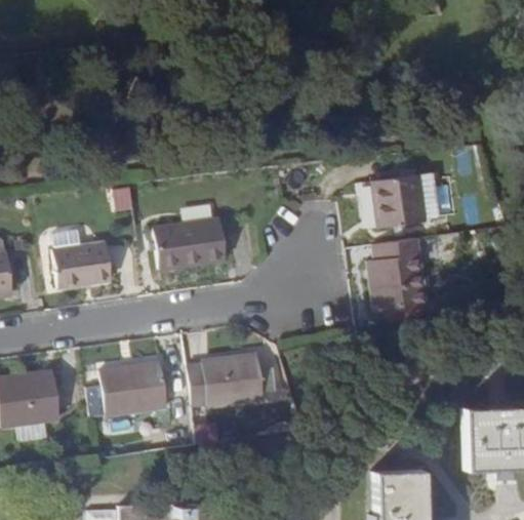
[(375,227),(421,221),(415,175),(369,182),(375,227)]
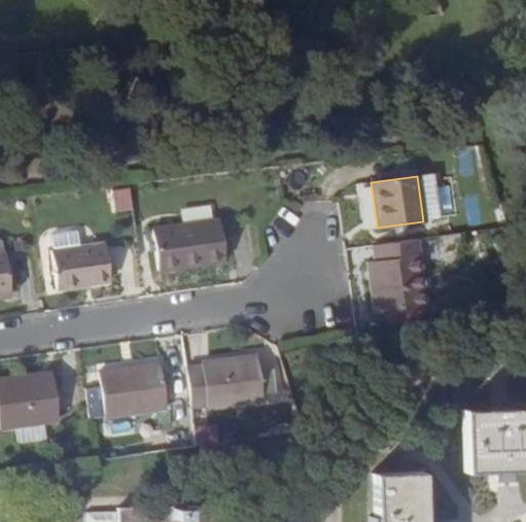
[(138,209),(135,184),(117,186),(119,211),(138,209)]
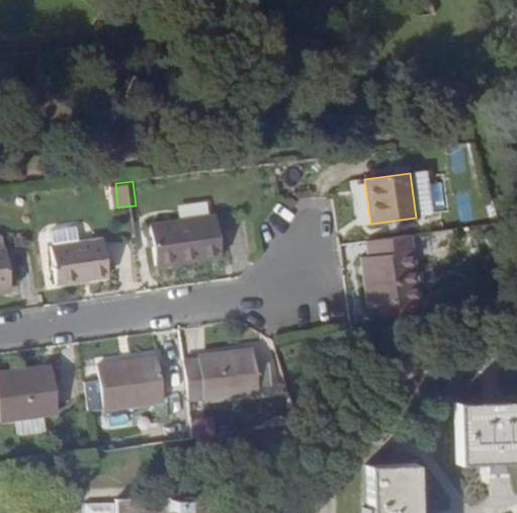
[(159,269),(226,260),(220,220),(154,228),(159,269)]
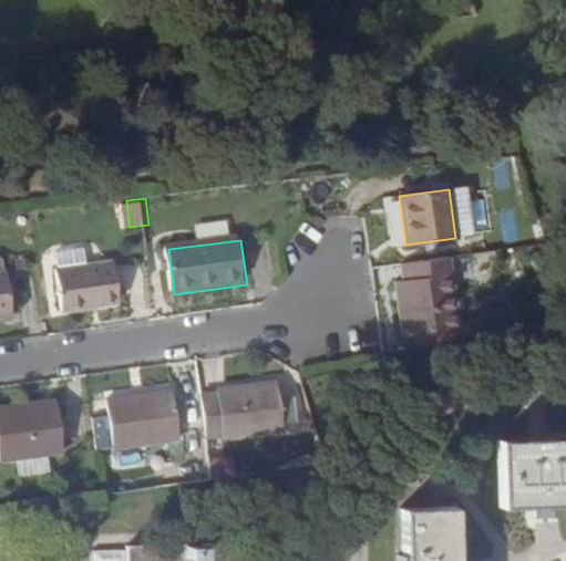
[(59,256),(60,269),(90,265),(89,251),(59,256)]
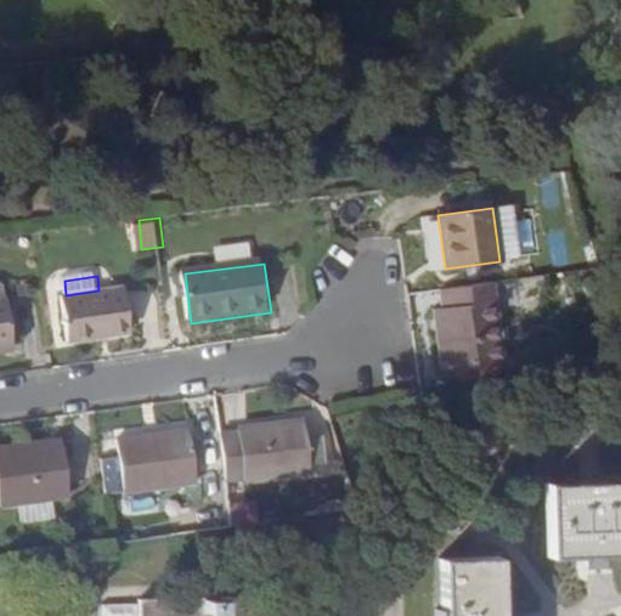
[(440,371),(503,360),(494,282),(440,289),(442,309),(433,310),(440,371)]
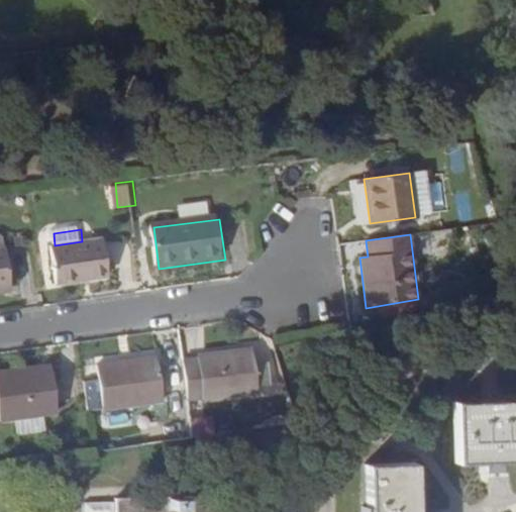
[(104,238),(82,241),(55,245),(52,245),(57,284),(109,278),(104,238)]
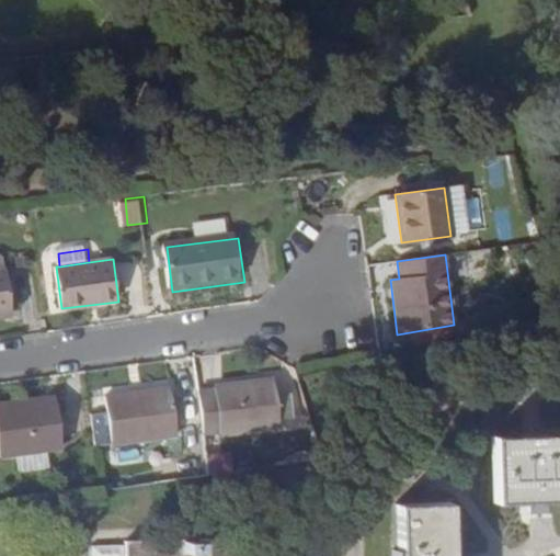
[(0,314),(13,313),(9,275),(0,275),(0,314)]
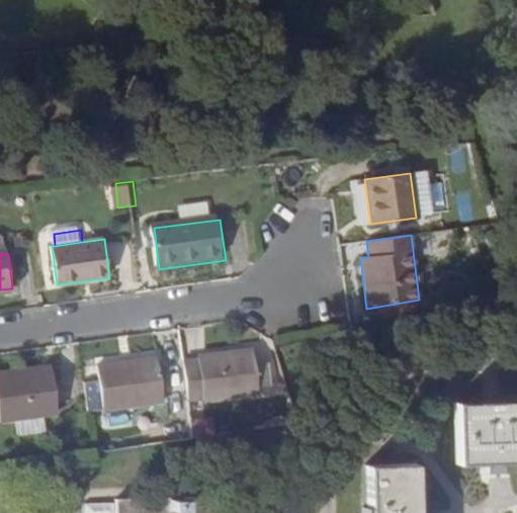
[(202,391),(257,383),(252,350),(198,358),(198,361),(185,363),(189,392),(202,390),(202,391)]
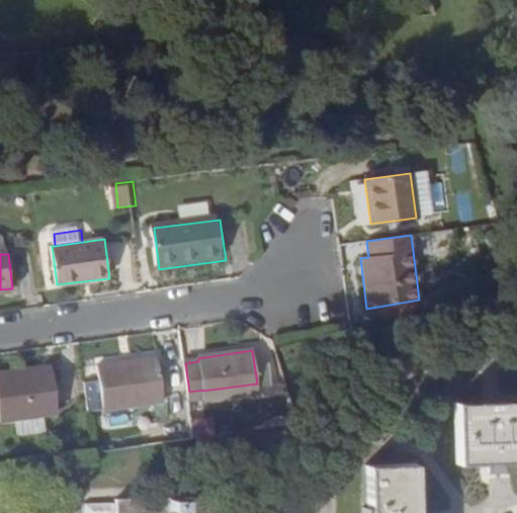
[(97,378),(85,380),(89,411),(161,402),(155,357),(95,364),(97,378)]
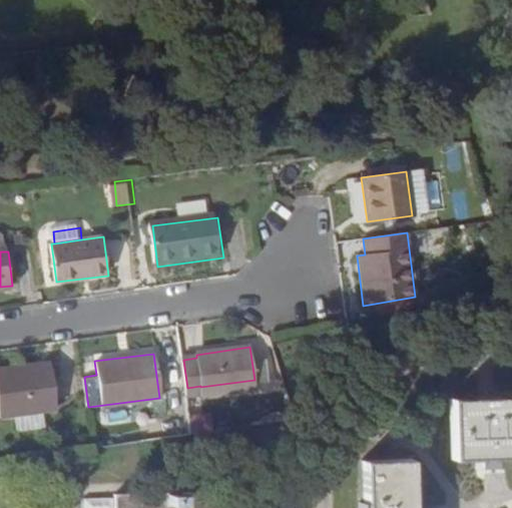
[(0,366),(0,411),(8,411),(37,407),(51,405),(45,360),(0,366)]
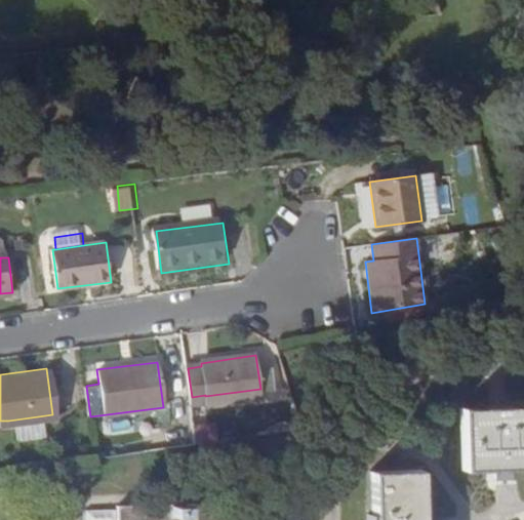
[(523,407),(461,411),(464,473),(523,470),(523,407)]
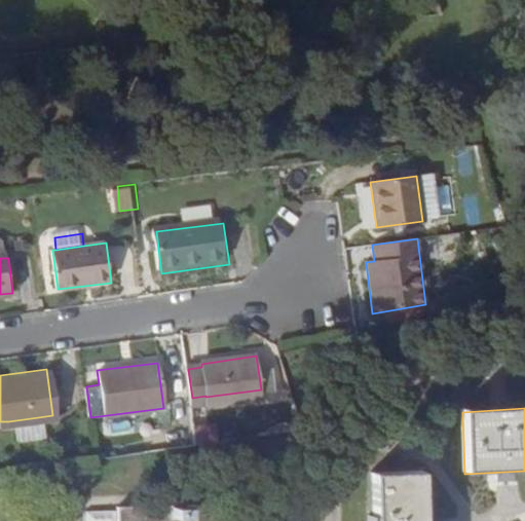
[(10,437),(39,433),(38,417),(8,421),(10,437)]
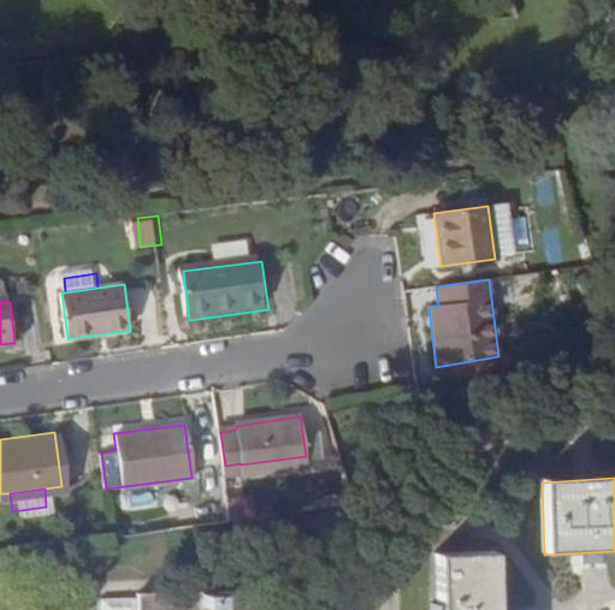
[(495,609),(495,556),(439,557),(439,606),(433,606),(433,609),(495,609)]
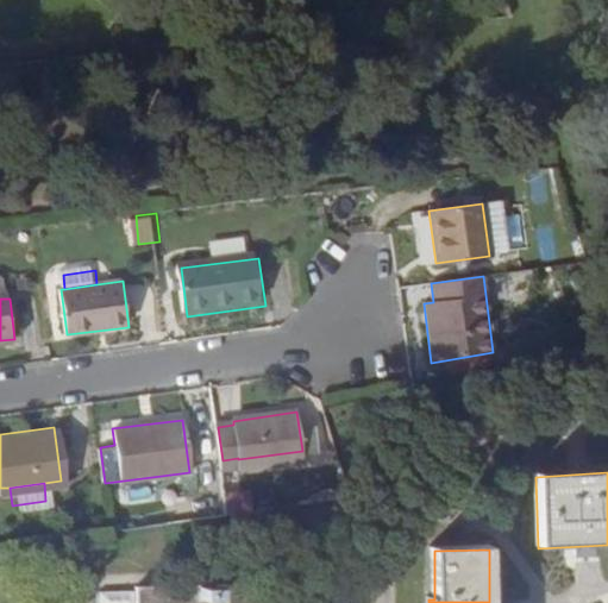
[(131,596),(131,602),(254,602),(252,585),(131,596)]
